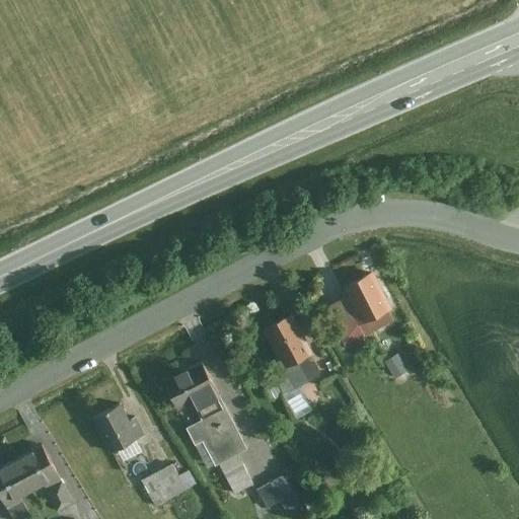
[(371,274),(345,286),(350,296),(345,298),(354,315),(358,323),(388,308),(371,274)]
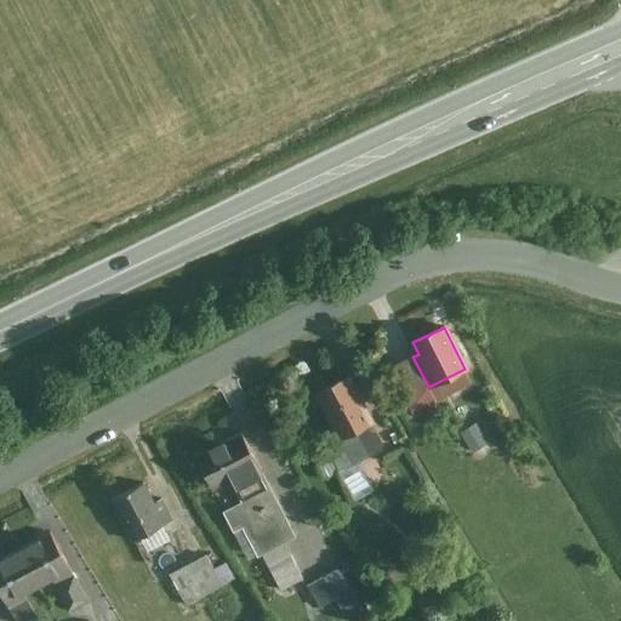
[(348,376),(317,392),(325,410),(341,440),(354,462),(357,461),(380,449),(382,443),(376,432),(370,429),(363,433),(359,427),(371,421),(362,403),(348,376)]
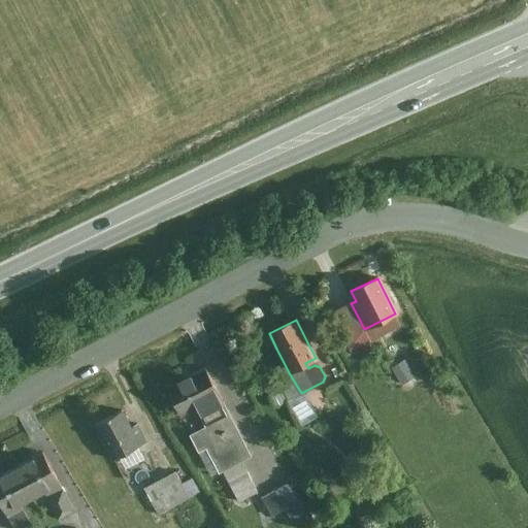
[(204,366),(166,387),(179,414),(195,406),(199,414),(204,411),(207,416),(221,408),(219,404),(223,402),(204,366)]
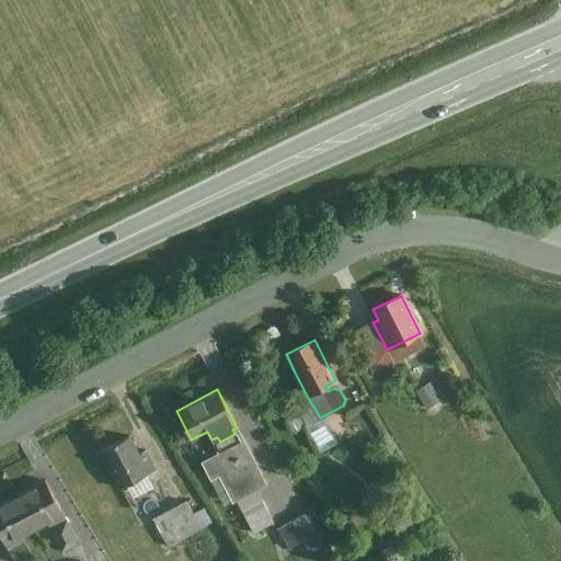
[(249,431),(264,461),(273,457),(258,426),(249,431)]
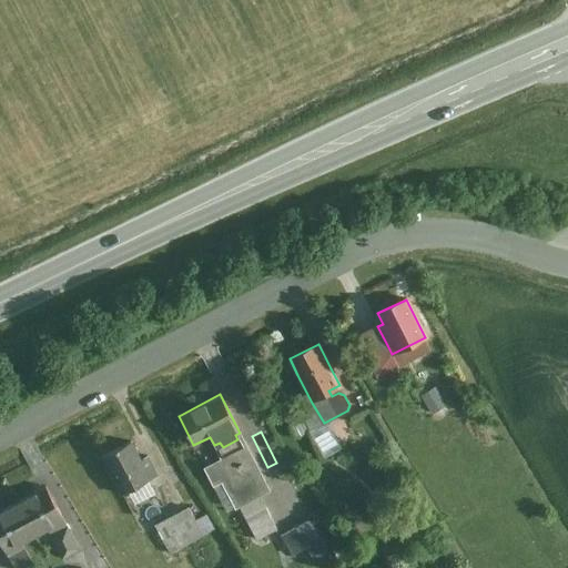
[(221,458),(204,467),(211,482),(223,476),(239,506),(233,507),(235,509),(240,507),(260,497),(270,490),(246,445),(242,447),(237,439),(223,447),(220,443),(214,445),(221,458)]
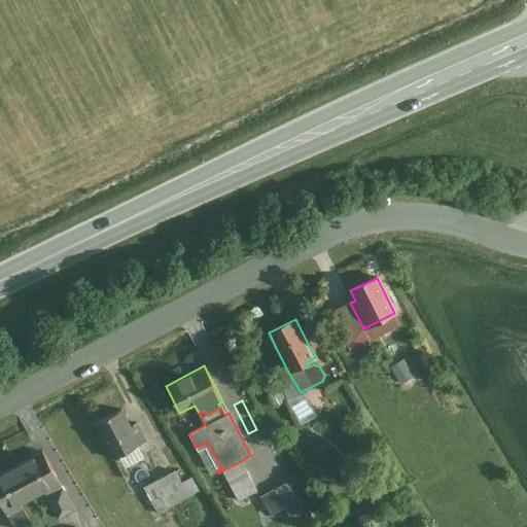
[(121,410),(95,423),(113,459),(146,442),(137,424),(131,426),(121,410)]
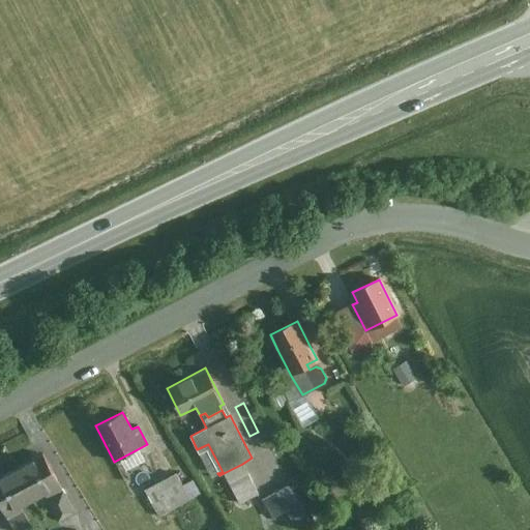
[(43,454),(16,469),(32,499),(45,493),(48,499),(48,500),(58,521),(75,512),(63,492),(43,454)]
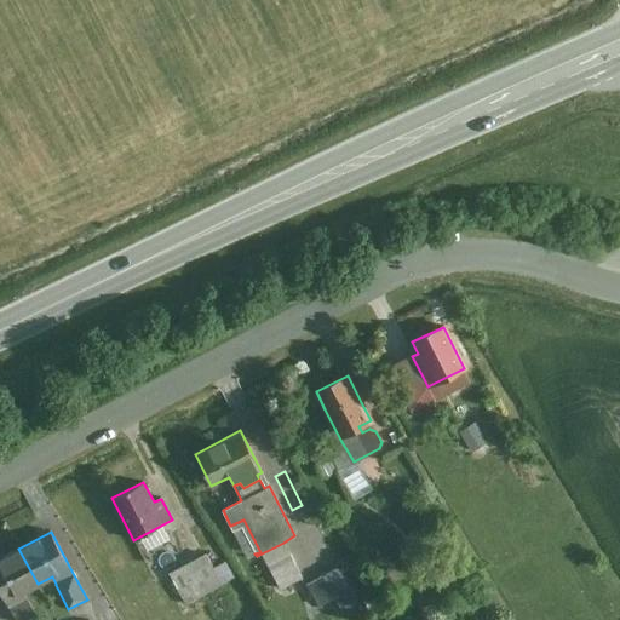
[(18,549),(0,558),(0,592),(10,610),(11,609),(18,619),(24,619),(36,614),(24,591),(38,584),(18,549)]
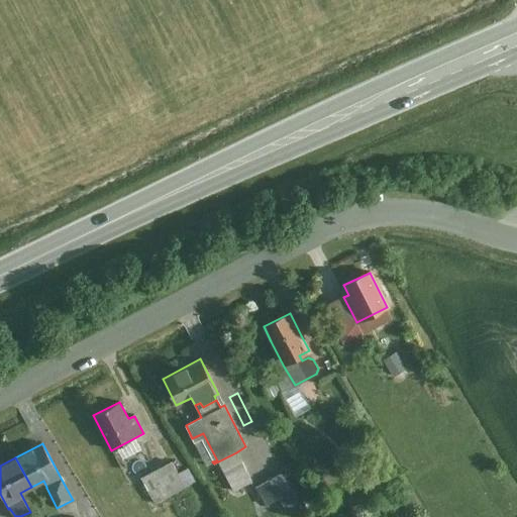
[(186,484),(172,457),(140,475),(154,500),(186,484)]
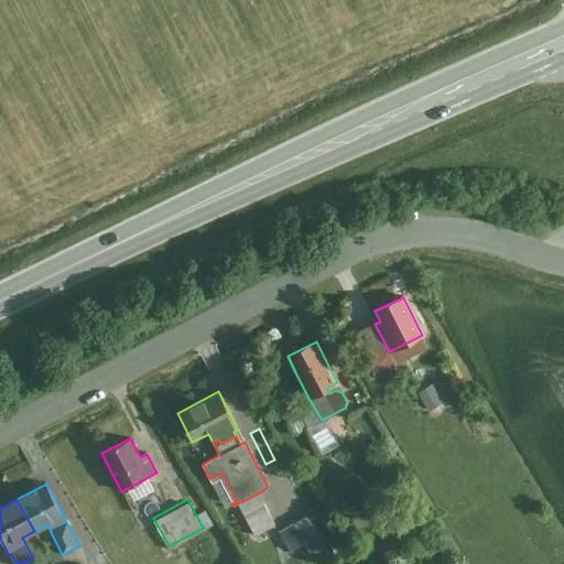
[(308,513),(281,527),(294,552),(321,539),(308,513)]
